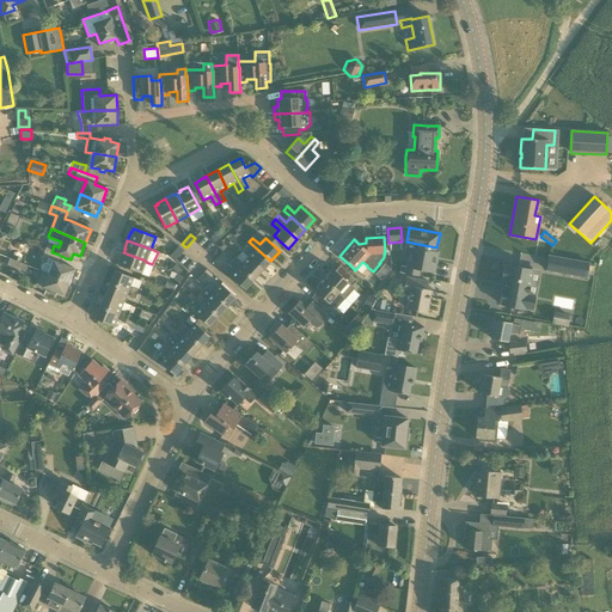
[(248,257),(262,270),(270,261),(249,242),(246,245),(254,251),(248,257)]
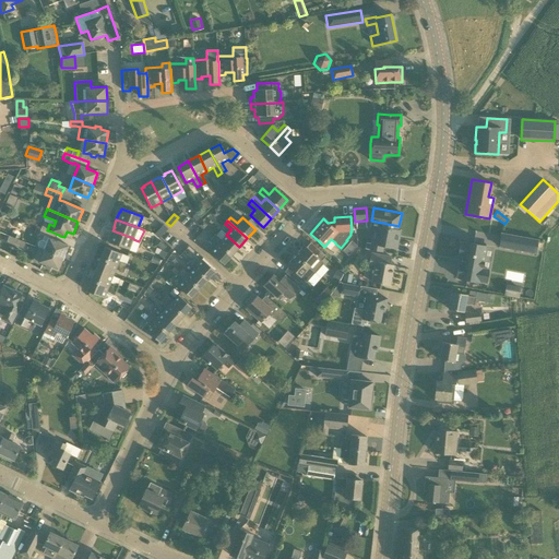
[(397,230),(399,226),(371,221),(370,228),(373,228),(371,244),(366,244),(365,249),(370,250),(371,250),(382,252),(383,247),(396,249),(401,230),(397,230)]
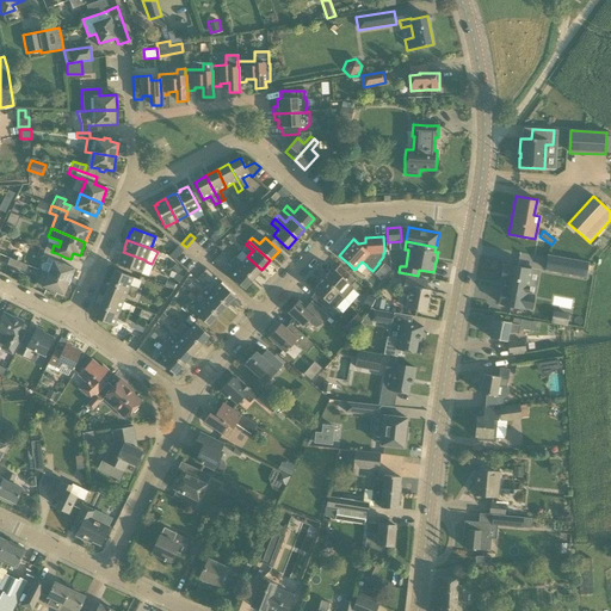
[(179,246),(170,255),(174,260),(184,250),(179,246)]
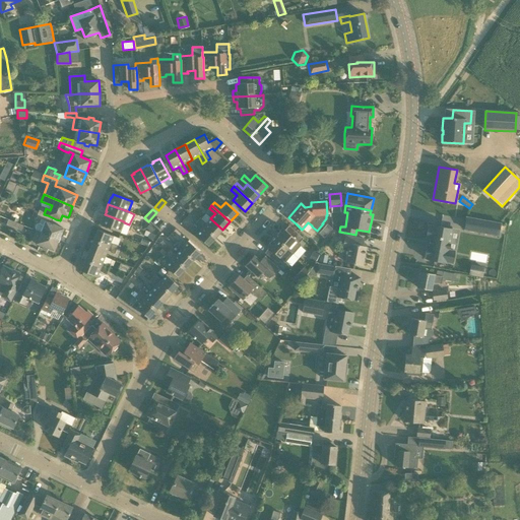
[(124,221),(105,214),(104,217),(103,217),(100,224),(120,233),(124,222),(124,221)]
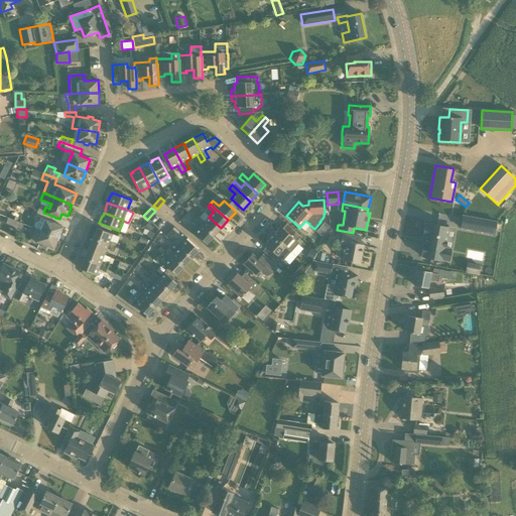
[(188,214),(180,218),(184,226),(192,221),(188,214)]
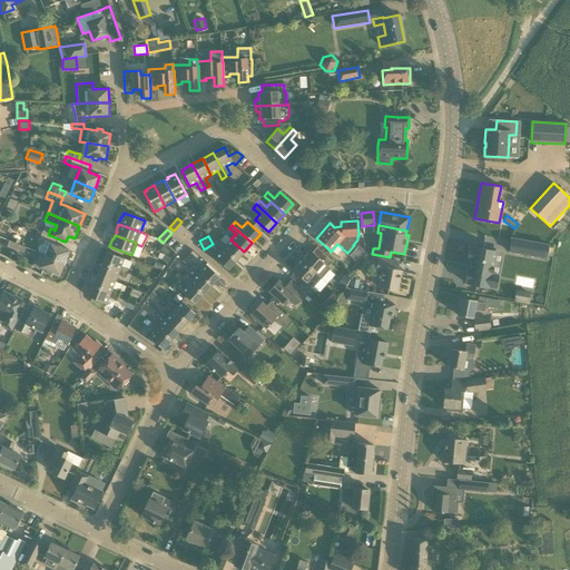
[(511,238),(509,252),(546,258),(548,247),(548,245),(511,238)]
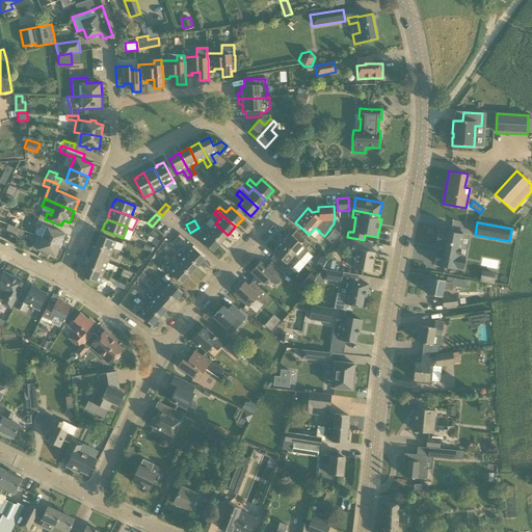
[(202,227),(220,243),(228,235),(215,223),(211,229),(205,223),(202,227)]
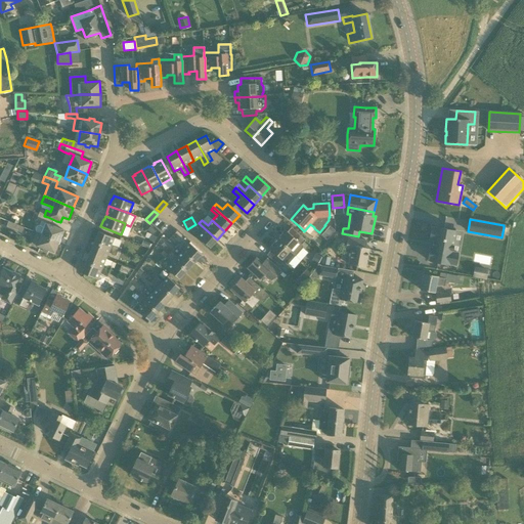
[(10,222),(8,221),(6,227),(15,231),(16,230),(23,232),(25,227),(10,222)]
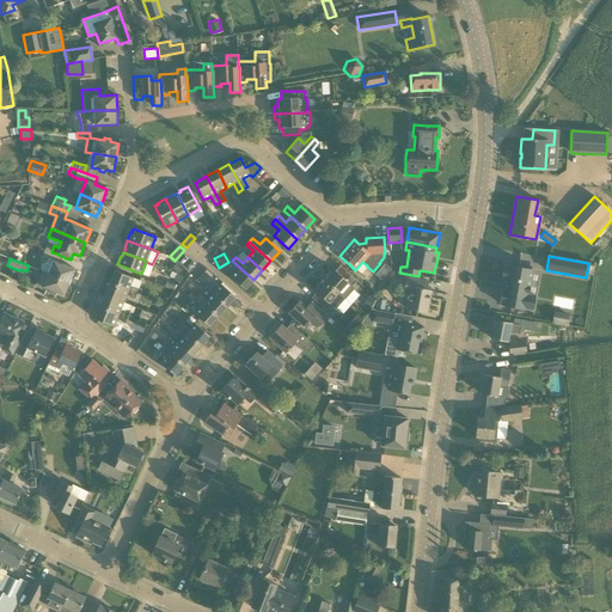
[(53,261),(48,258),(46,263),(43,264),(41,265),(41,269),(42,271),(69,282),(74,269),(53,261)]
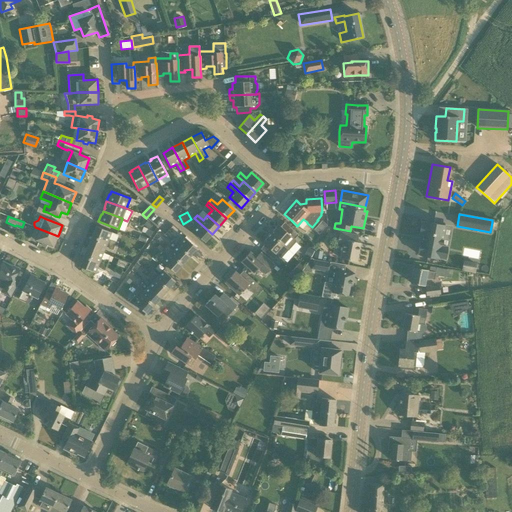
[(212,234),(194,218),(191,221),(197,226),(193,231),(205,242),(212,234)]
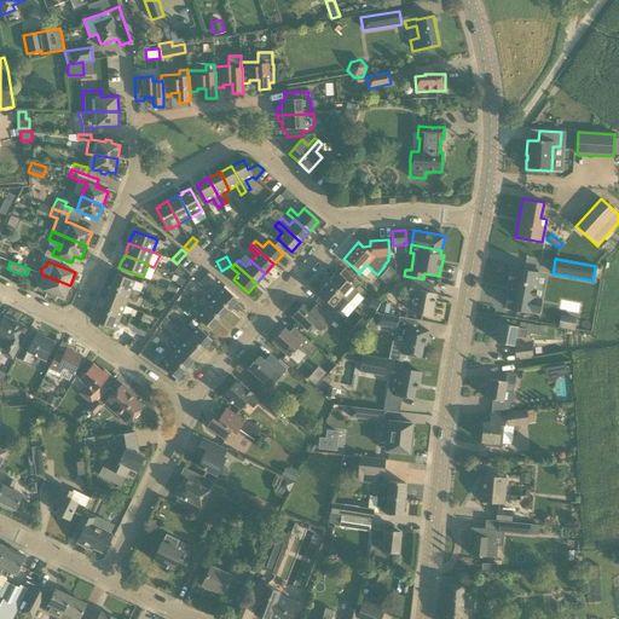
[(329,275),(324,281),(348,302),(356,294),(357,293),(357,291),(357,290),(356,289),(360,284),(343,268),(339,275),(336,272),(331,277),(329,275)]
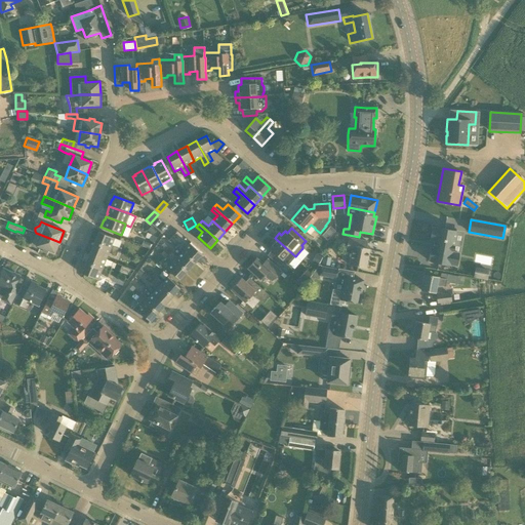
[(431,248),(429,260),(431,261),(431,263),(450,266),(451,265),(457,266),(458,257),(459,254),(453,253),(455,241),(456,232),(437,228),(436,229),(432,228),(430,240),(434,241),(433,248),(431,248)]
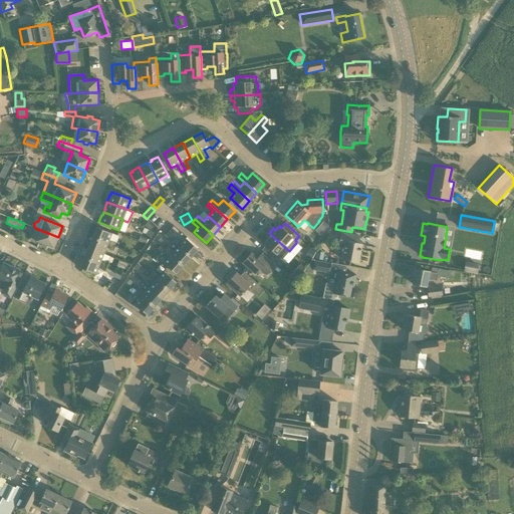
[(92,238),(114,247),(116,243),(108,240),(111,233),(96,227),(92,238)]
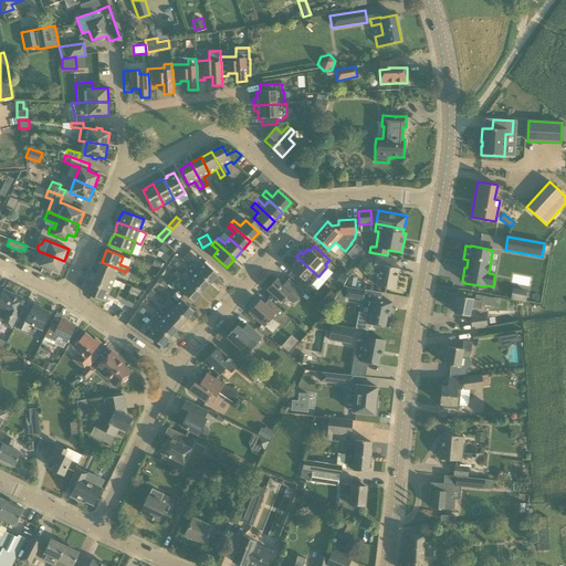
[(39,251),(33,264),(39,268),(40,265),(46,269),(45,271),(51,273),(51,271),(59,273),(64,261),(39,251)]
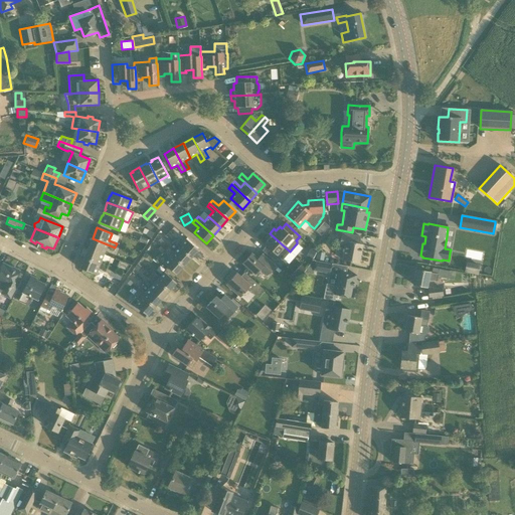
[(283,260),(290,251),(270,233),(266,237),(268,239),(264,244),(266,246),(262,250),(273,260),(277,255),(281,260),(283,260)]
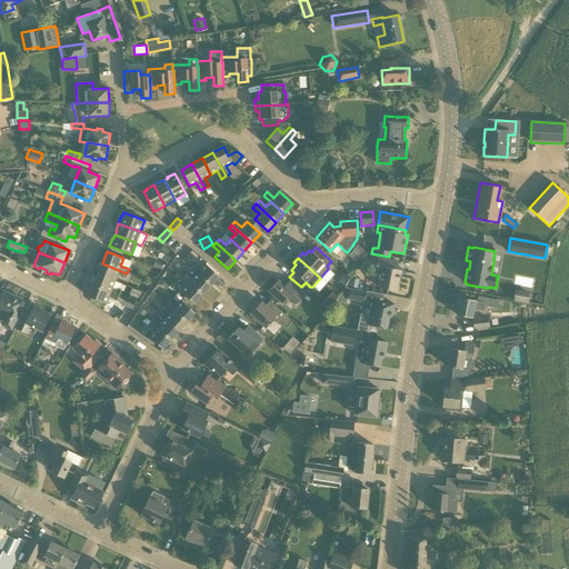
[(398,262),(388,260),(378,258),(376,269),(381,270),(378,287),(397,291),(400,270),(397,269),(398,262)]
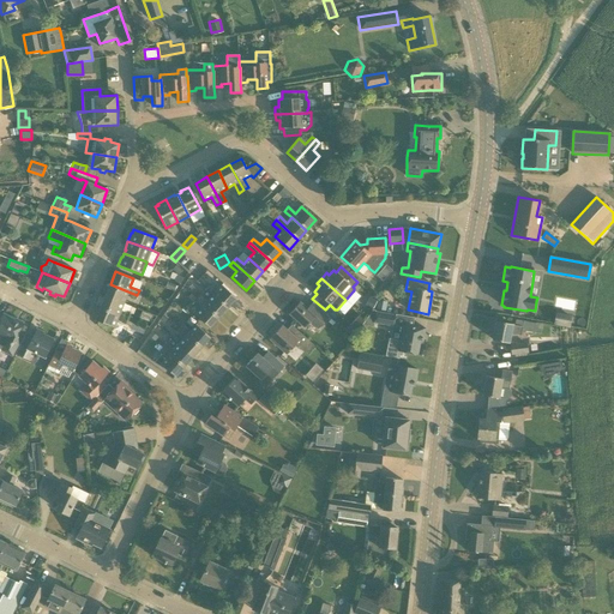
[(106,296),(124,304),(126,296),(136,300),(137,295),(110,284),(106,296)]
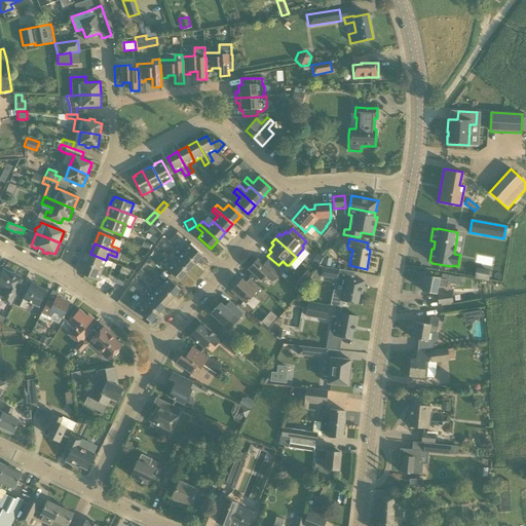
[(176,248),(182,253),(194,264),(202,255),(190,245),(185,250),(179,243),(176,248)]
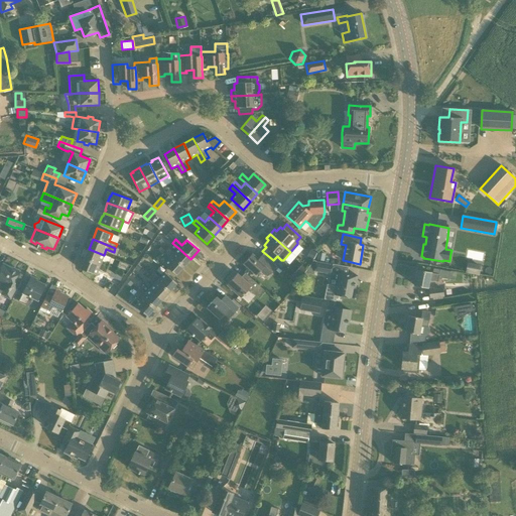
[(165,251),(183,267),(190,259),(178,248),(174,253),(168,247),(164,244),(162,248),(165,251)]
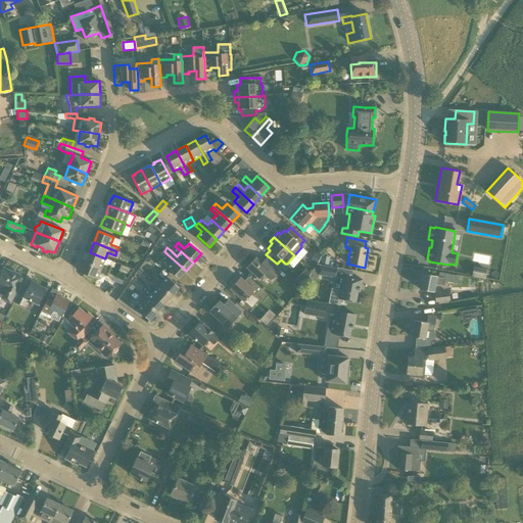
[(112,262),(105,258),(90,252),(86,263),(108,272),(110,268),(112,262)]
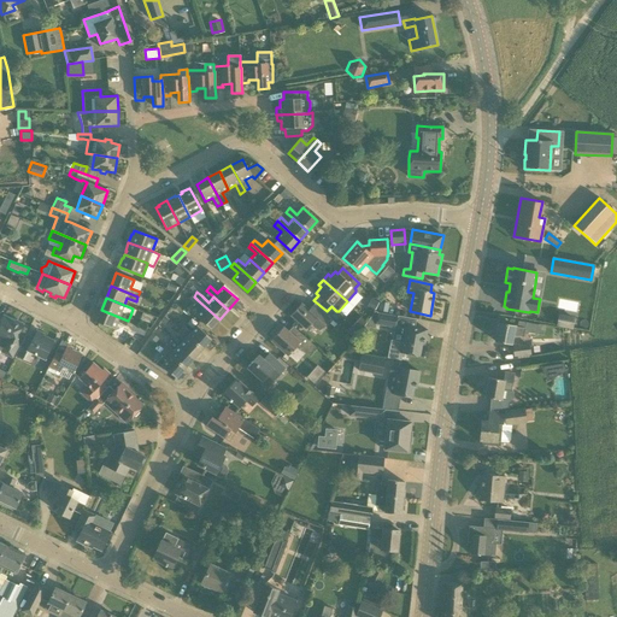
[(211,329),(219,319),(198,300),(194,304),(201,310),(197,316),(211,329)]
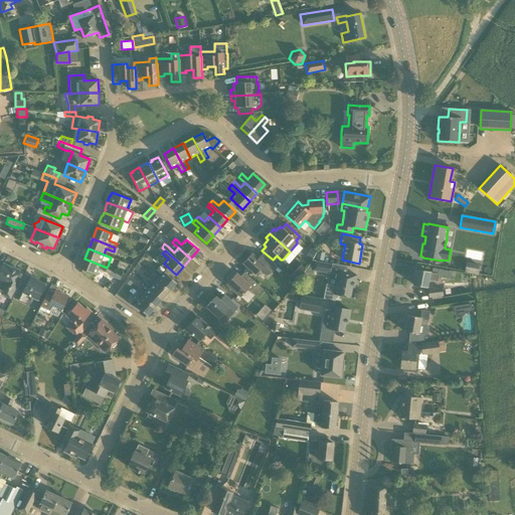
[(258,259),(251,253),(242,264),(255,275),(260,270),(267,276),(276,266),(262,253),(258,259)]
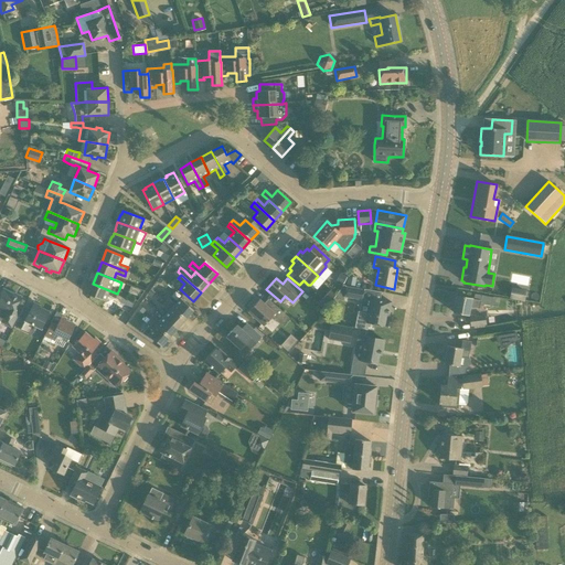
[(107,295),(116,298),(121,300),(124,296),(117,294),(93,284),(88,295),(105,301),(107,295)]
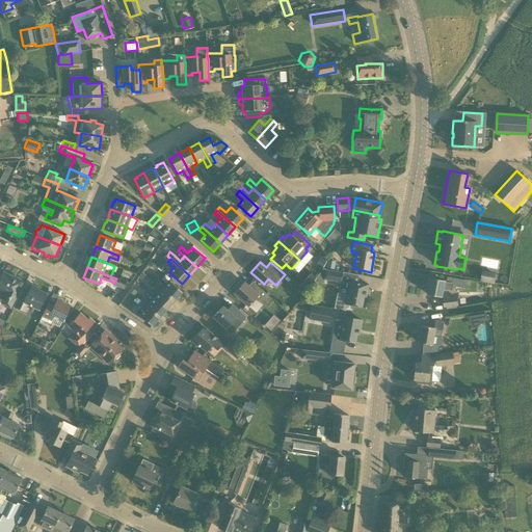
[(133,274),(123,270),(121,275),(131,280),(133,274)]
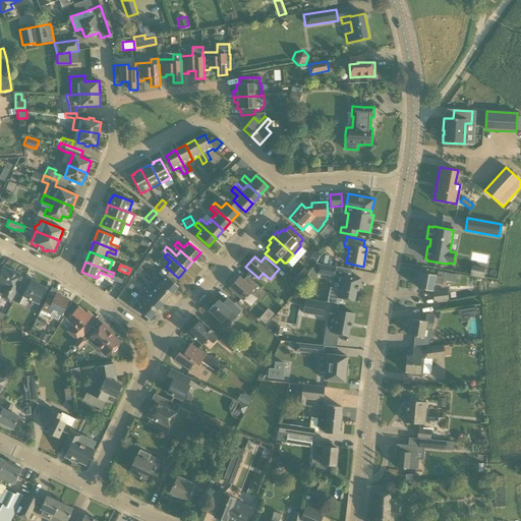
[(337,268),(319,265),(315,265),(307,276),(316,278),(317,274),(335,277),(337,268)]
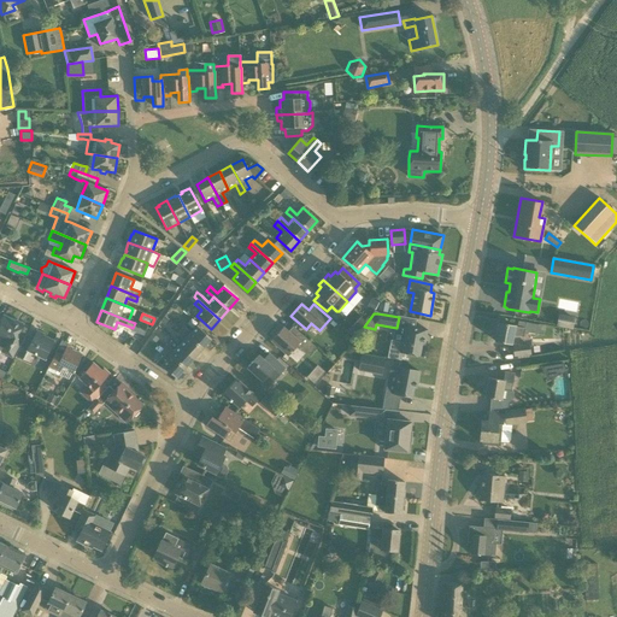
[(558,315),(556,325),(573,329),(575,318),(558,315)]
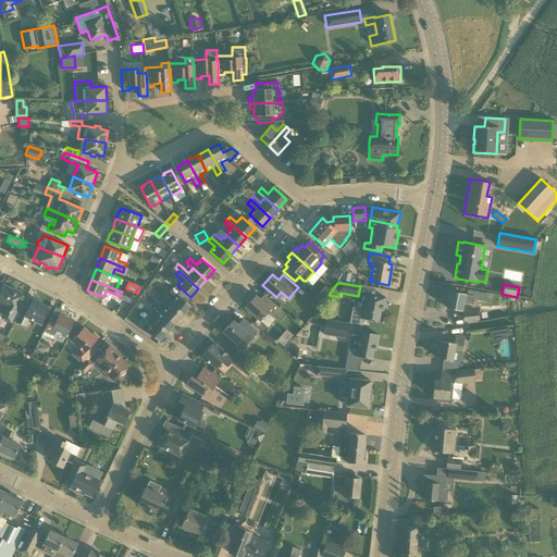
[(11,323),(21,305),(16,302),(21,293),(17,291),(16,293),(14,291),(2,285),(0,289),(0,304),(7,308),(1,318),(11,323)]
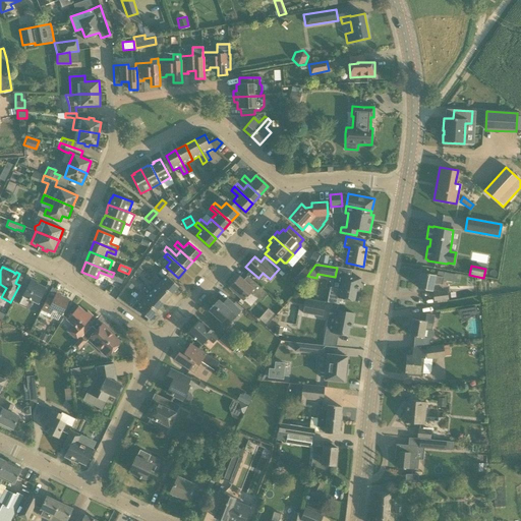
[(443,276),(430,275),(420,273),(418,288),(427,290),(429,290),(431,283),(441,285),(442,280),(443,276)]
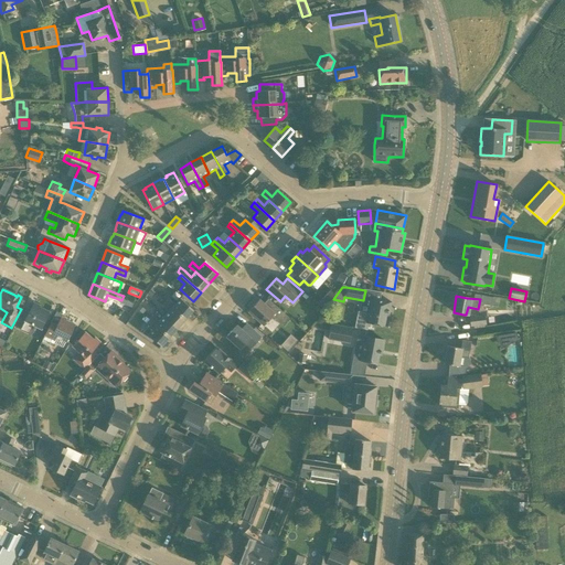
[(480,299),(479,304),(491,306),(492,297),(480,296),(480,299)]
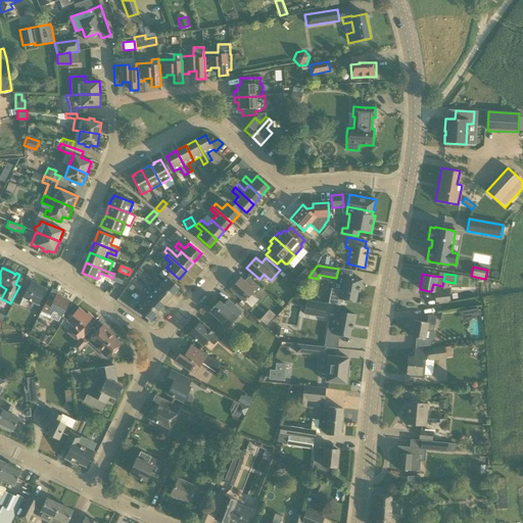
[(156,276),(153,280),(172,296),(179,287),(167,277),(161,282),(156,276)]
